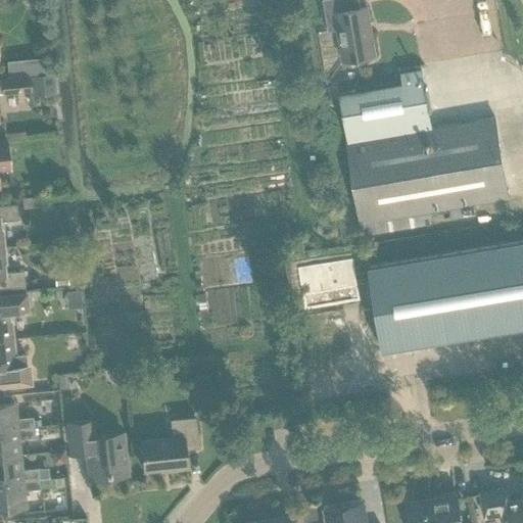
[(367,7),(360,8),(358,0),(322,0),(328,32),(337,30),(342,61),(375,55),(367,7)]
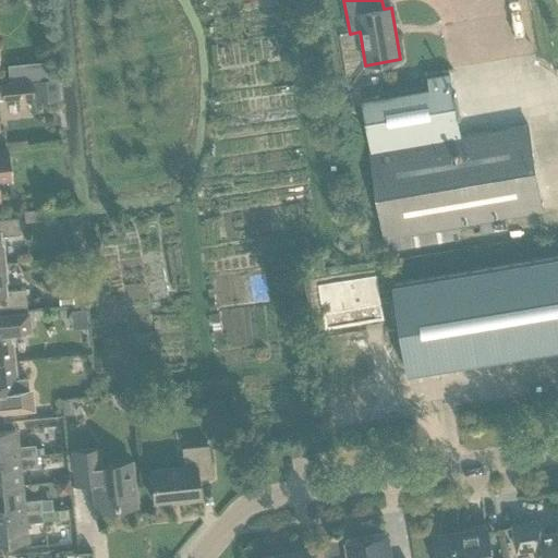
[(44,61),(29,63),(32,79),(46,77),(44,61)]
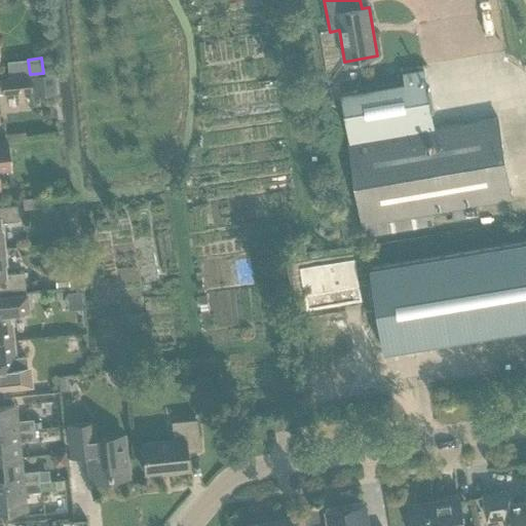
[(497,118),(434,129),(423,70),(402,74),(404,84),(341,95),(363,225),(511,199),(497,118)]
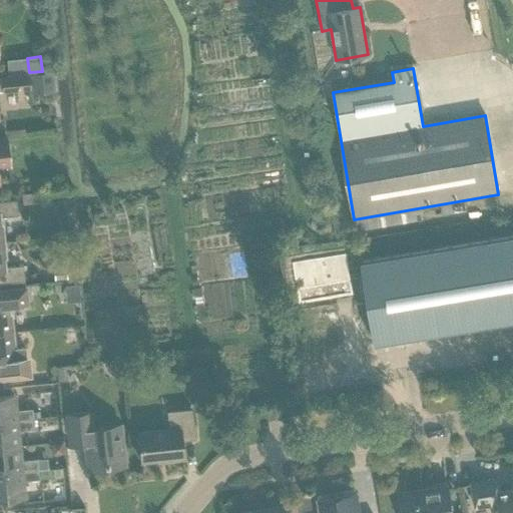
[(52,72),(27,75),(29,89),(29,94),(54,91),(52,72)]
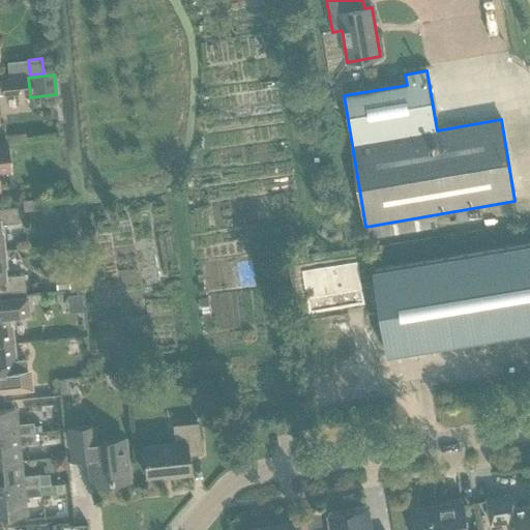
[(1,80),(2,95),(30,92),(28,78),(1,80)]
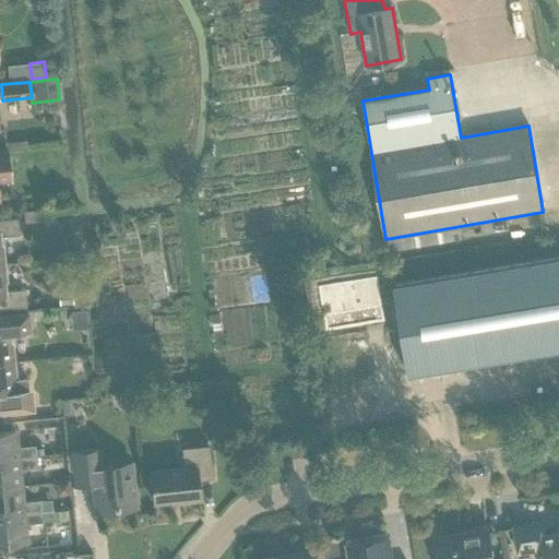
[(268,304),(265,305),(264,241),(250,241),(249,213),(221,213),(222,247),(210,247),(210,275),(228,275),(229,347),(269,346),(268,304)]
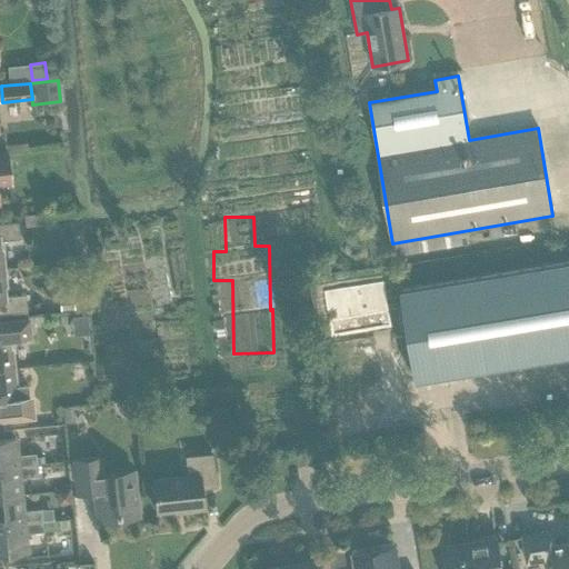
[(0,268),(1,269),(0,258),(0,240),(19,239),(18,222),(0,223),(0,268)]
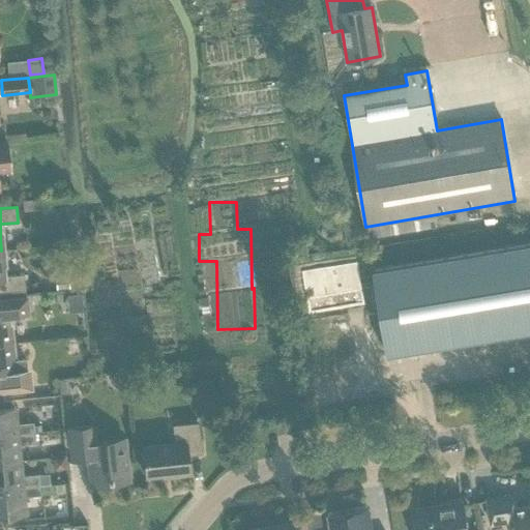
[(529,244),(373,271),(387,356),(529,331),(529,244)]
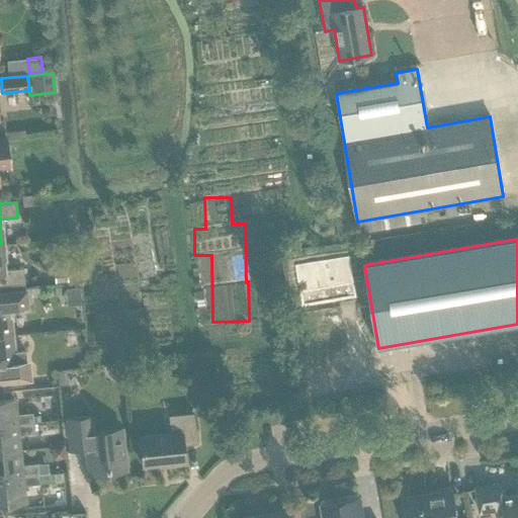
[(22,268),(3,270),(1,245),(0,244),(0,286),(24,284),(22,268)]
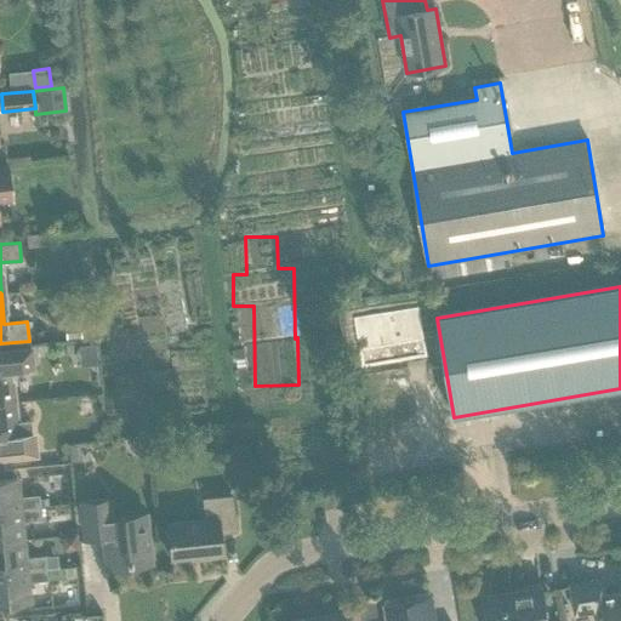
[(417,308),(353,319),(358,352),(423,341),(417,308)]
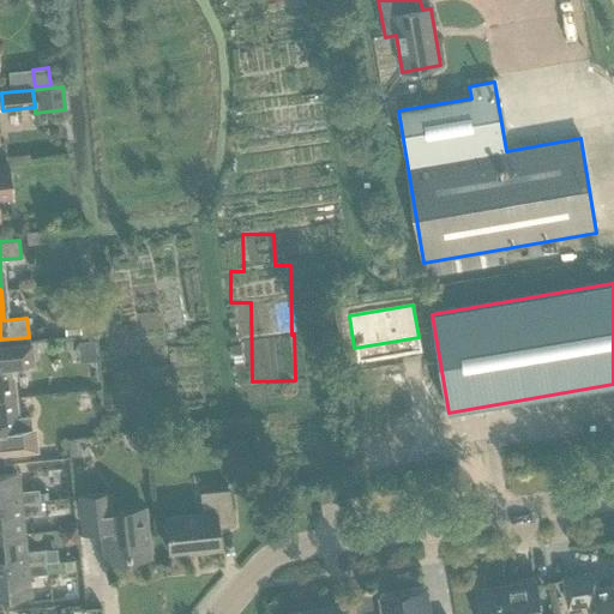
[(65,335),(80,333),(79,320),(64,321),(65,335)]
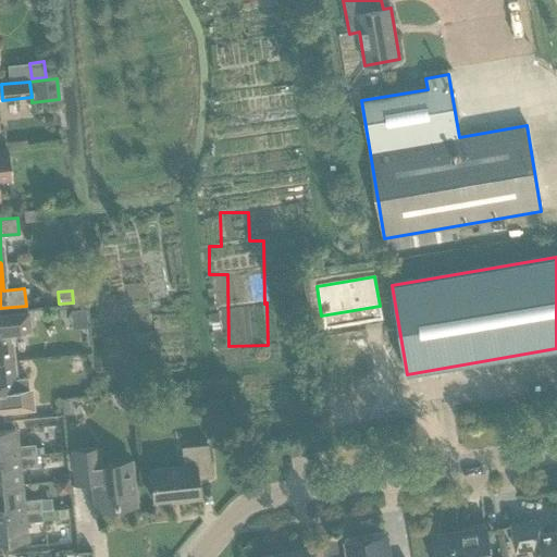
[(0,360),(11,360),(8,333),(28,332),(26,314),(0,317),(0,360)]
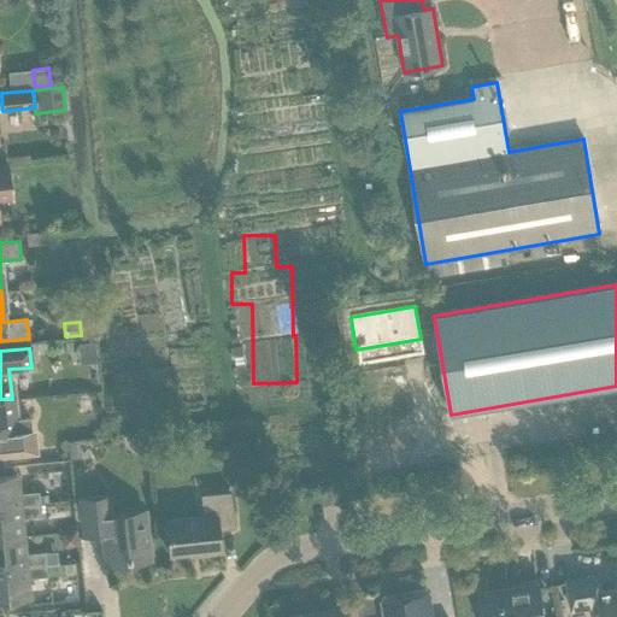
[(15,421),(12,399),(0,399),(0,454),(3,454),(33,451),(31,432),(30,418),(15,421)]
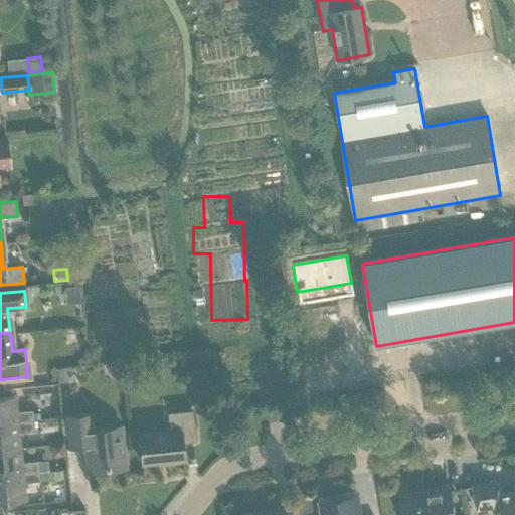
[(65,367),(56,369),(58,383),(66,382),(65,367)]
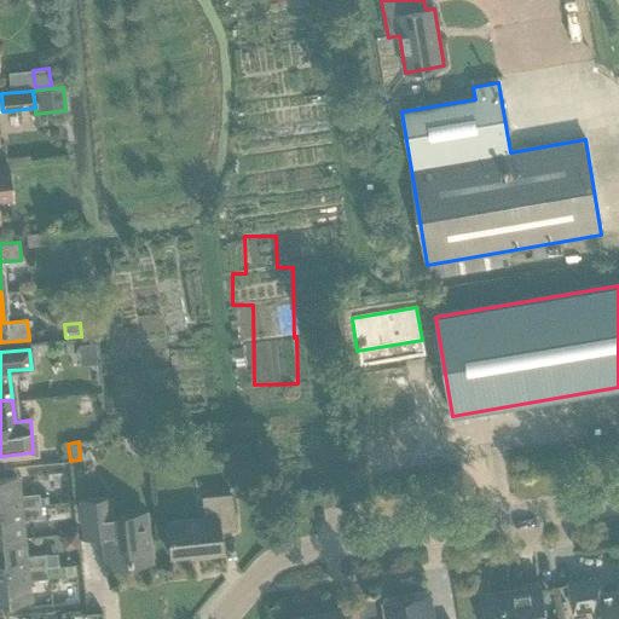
[(0,509),(39,505),(38,495),(17,496),(16,476),(0,478),(0,509)]
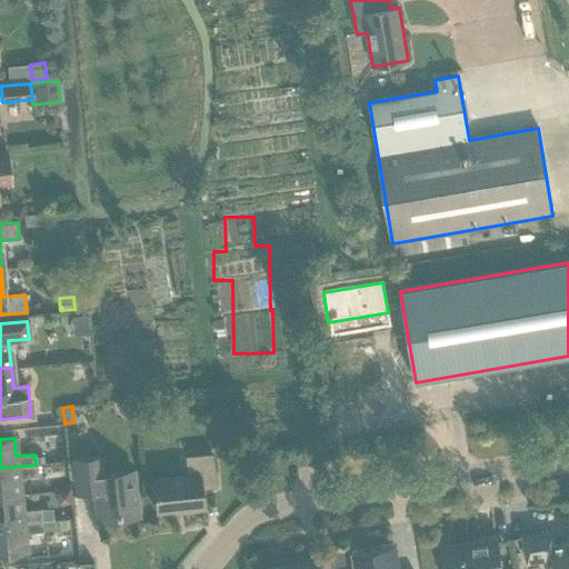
[(202,509),(200,488),(215,487),(211,455),(185,457),(187,477),(152,480),(156,511),(183,509),(185,511),(202,509)]
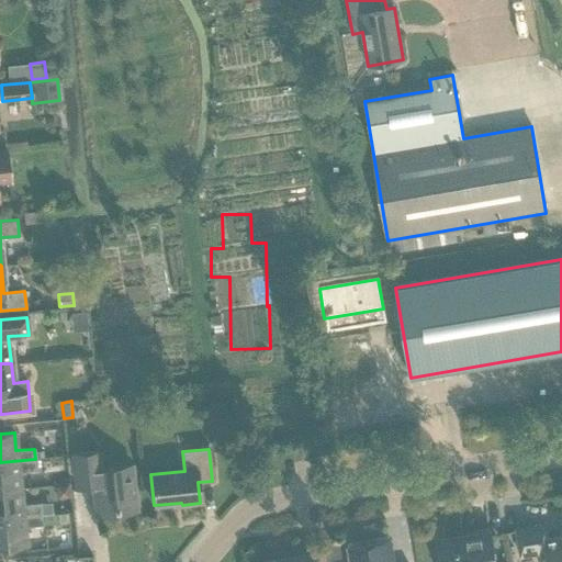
[(98,452),(71,454),(76,490),(94,487),(97,514),(134,509),(130,467),(100,470),(98,452)]
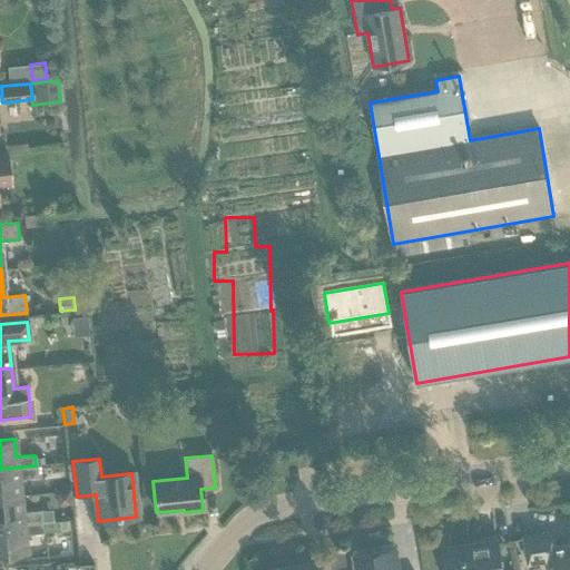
[(18,479),(37,477),(36,465),(0,469),(0,497),(20,495),(18,479)]
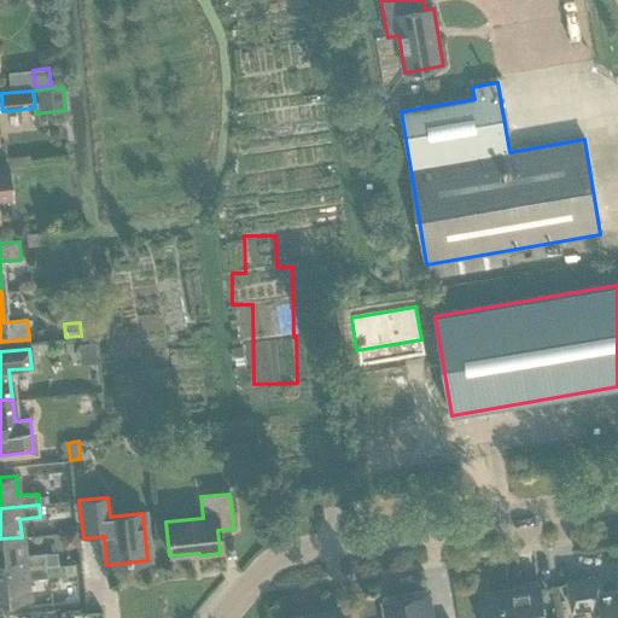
[(44,554),(23,555),(22,537),(0,538),(0,570),(45,566),(44,554)]
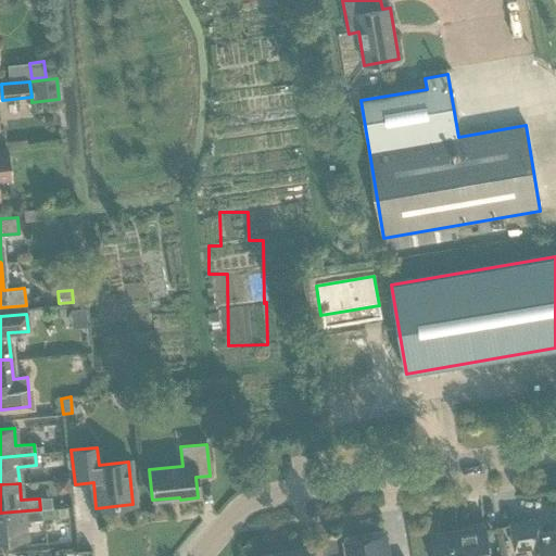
[(41,519),(40,509),(0,513),(0,541),(25,539),(24,521),(41,519)]
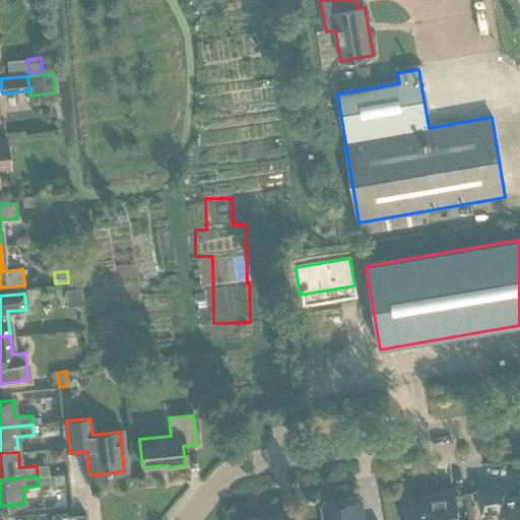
[(501,512),(502,519),(519,519),(519,495),(507,498),(505,484),(477,489),(481,515),(501,512)]
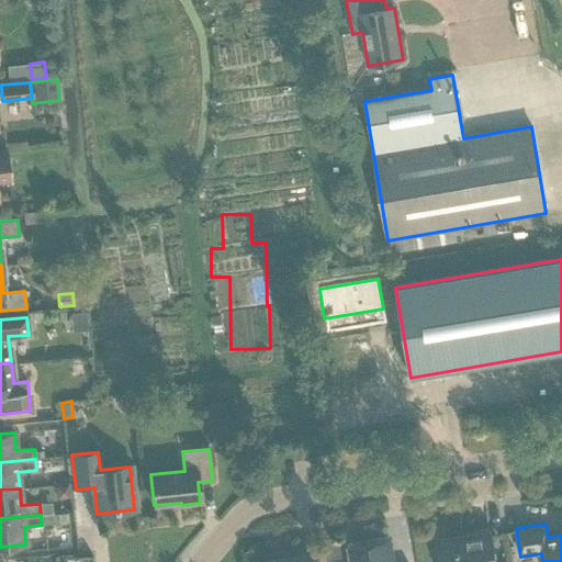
[(438,542),(441,561),(494,561),(490,534),(438,542)]
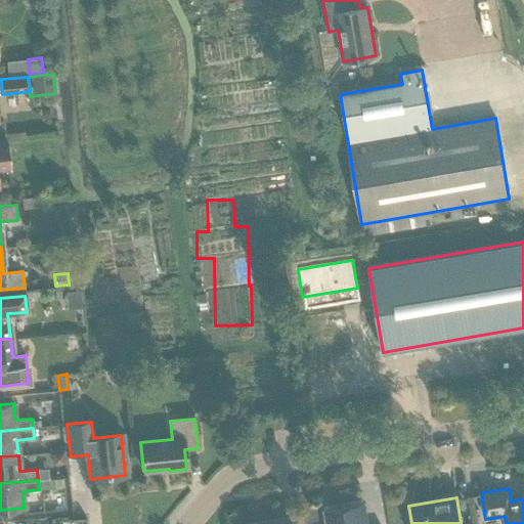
[(324,523),(368,523),(365,504),(322,511),(324,523)]
